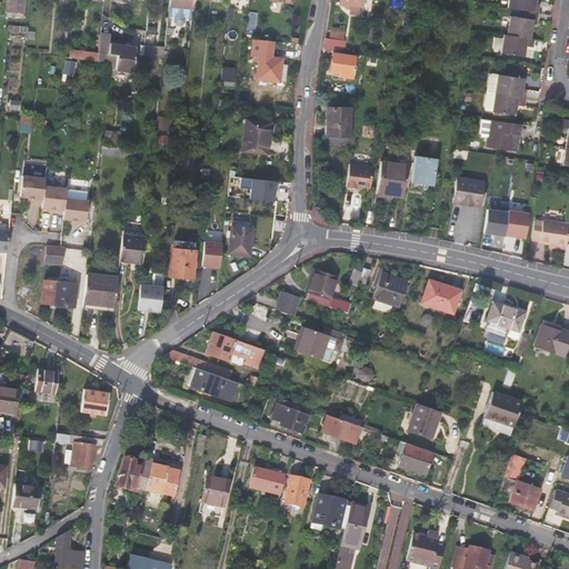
[(23,0),(21,0),(7,0),(6,16),(22,18),(23,0)]
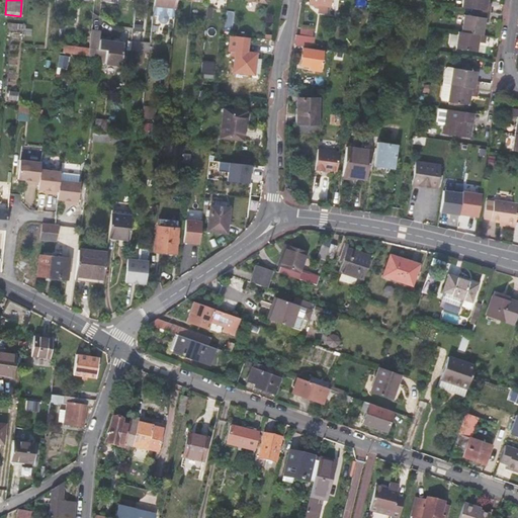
[(127,9),(128,0),(100,0),(100,6),(127,9)]
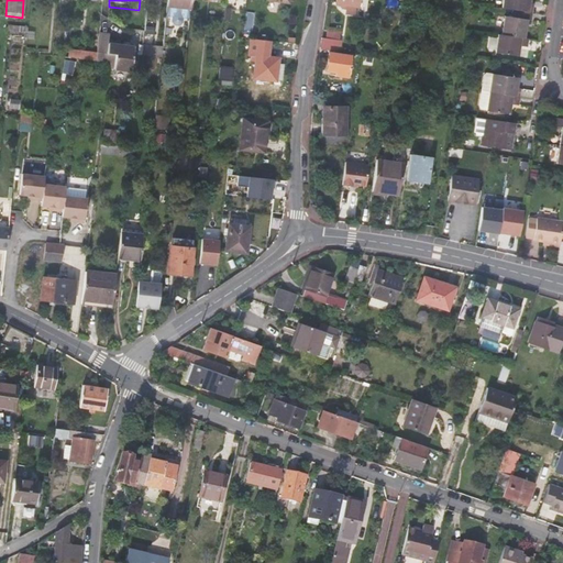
[(166,0),(166,6),(165,14),(172,14),(172,19),(174,22),(179,22),(183,20),(183,15),(189,17),(189,14),(190,8),(190,0),(166,0)]
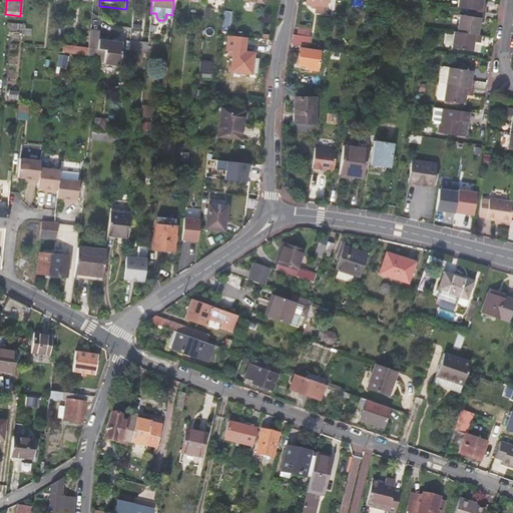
[(326,7),(326,0),(306,0),(305,4),(315,5),(314,11),(323,12),(324,7),(326,7)]
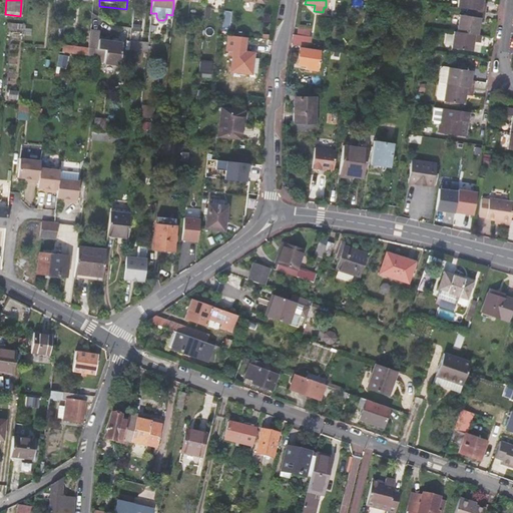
[(460,0),(459,6),(472,8),(486,10),(487,2),(483,2),(483,0),(460,0)]
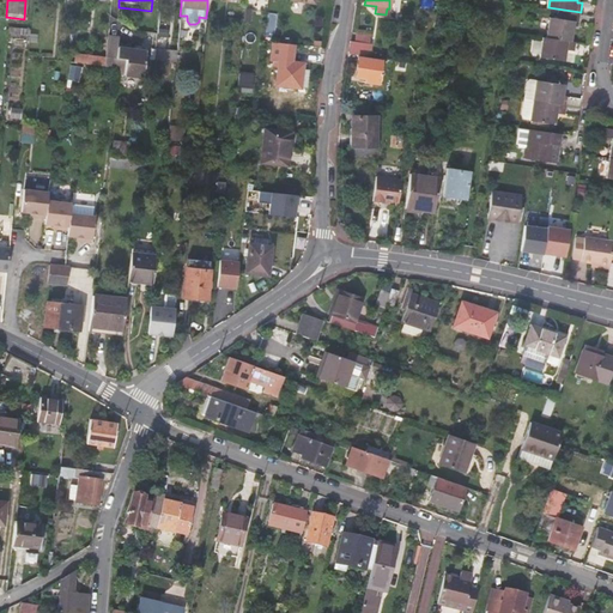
[(551,17),(548,36),(572,40),(575,19),(580,20),(581,12),(564,10),(563,18),(551,17)]
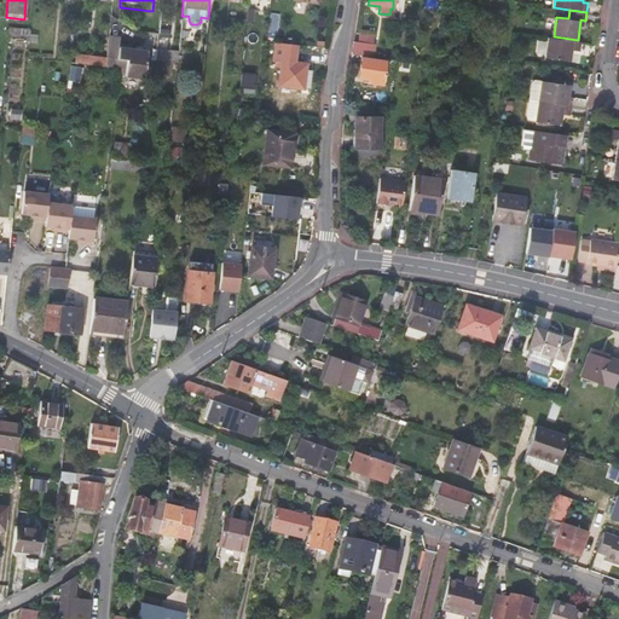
[(121,38),(109,35),(105,67),(121,69),(120,75),(143,79),(146,51),(120,48),(121,38)]
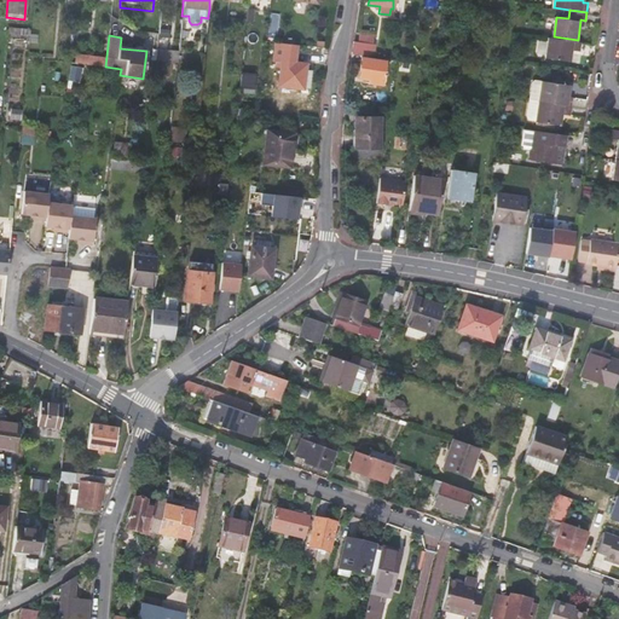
[(359,35),(358,45),(371,47),(372,38),(359,35)]
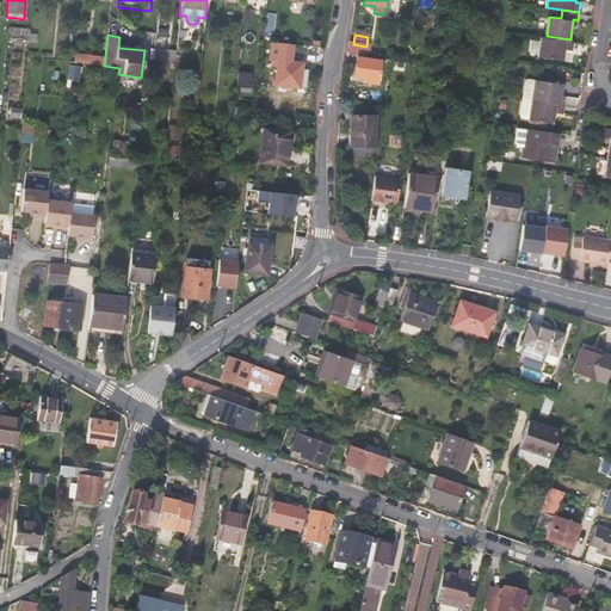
[(573,49),(574,39),(571,39),(547,36),(542,35),(539,55),(563,59),(565,48),(573,49)]
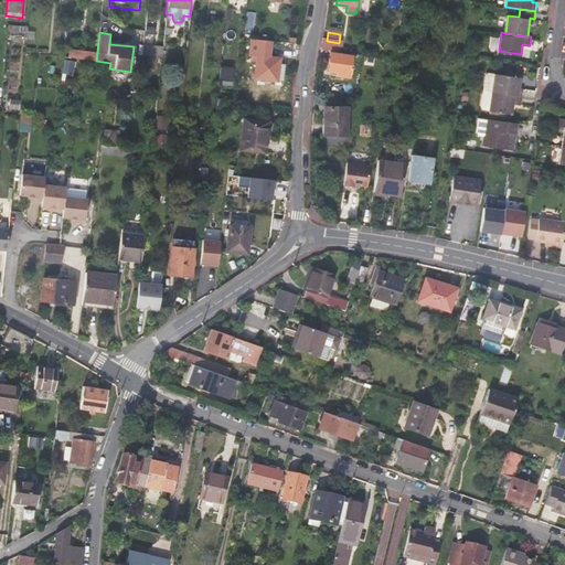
[(267,57),(269,40),(252,39),(249,55),(253,55),(256,55),(255,61),(254,77),(275,81),(276,80),(283,81),(285,64),(278,63),(278,59),(267,57)]
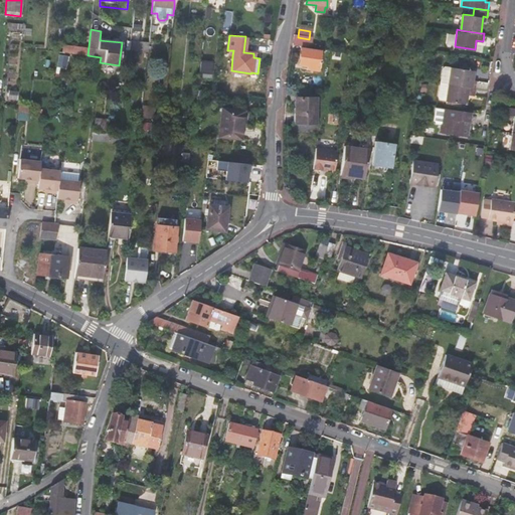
[(309,39),(298,37),(294,36),(292,44),(310,47),(311,39),(309,39)]
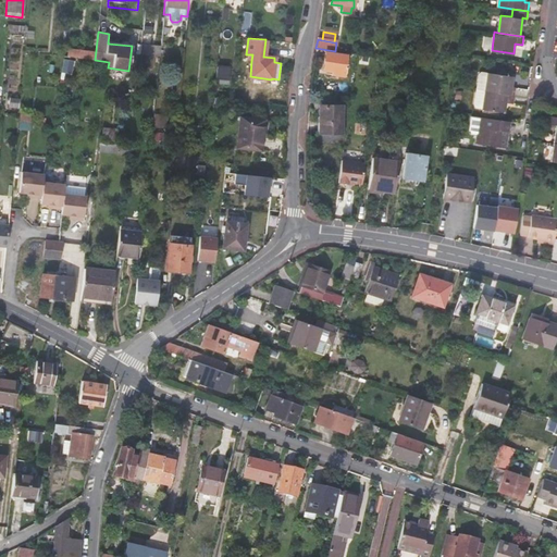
[(369,45),(358,42),(356,53),(368,56),(369,45)]
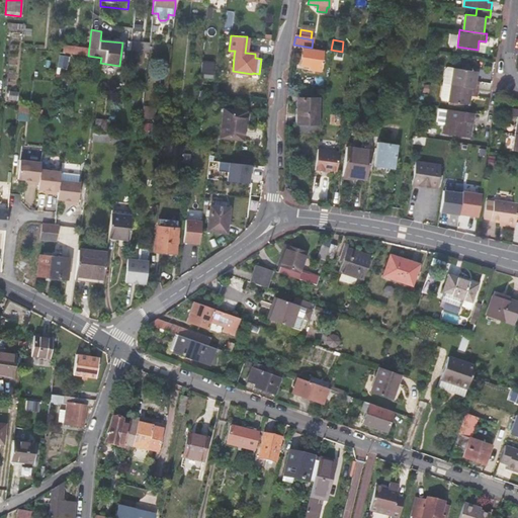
[(131,41),(130,50),(135,51),(145,52),(148,53),(148,51),(149,44),(131,41)]
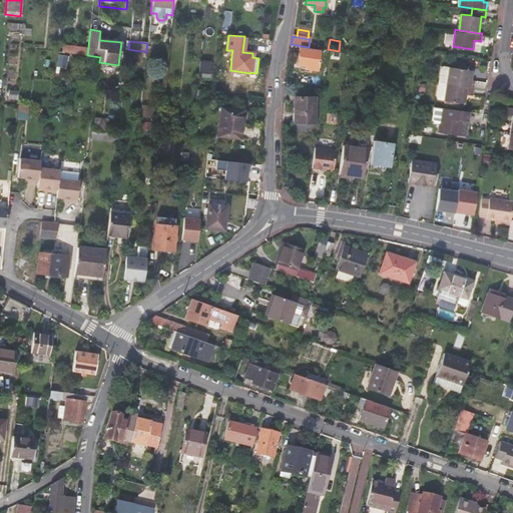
[(66,52),(86,53),(87,46),(66,45),(66,52)]
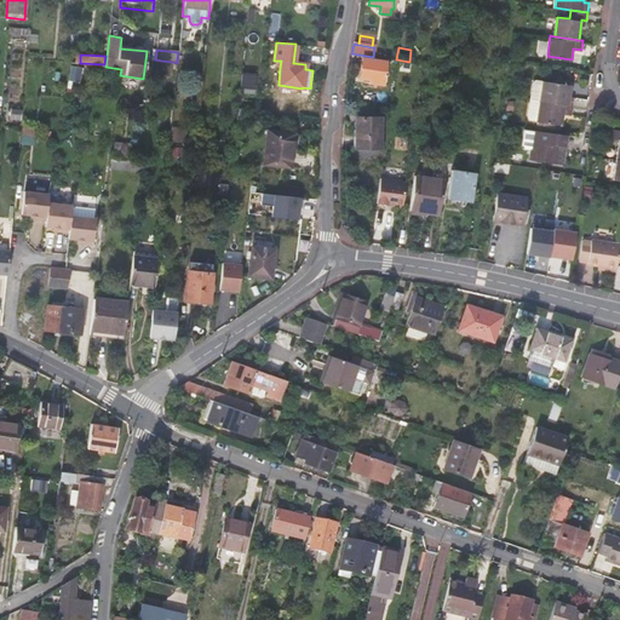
[(383,85),(386,62),(362,58),(360,79),(369,80),(369,84),(383,85)]
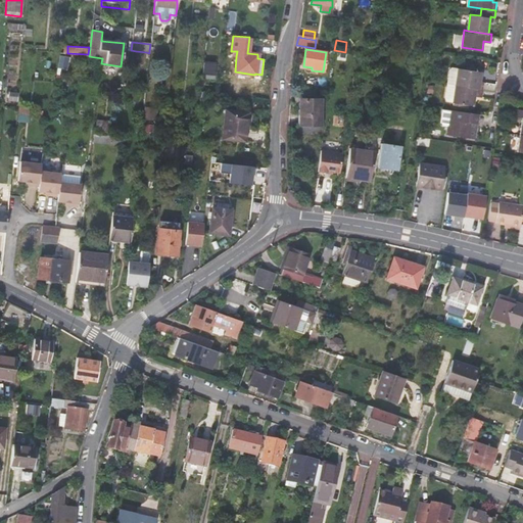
[(146,52),(136,51),(135,56),(136,56),(136,64),(143,65),(144,57),(145,57),(146,52)]
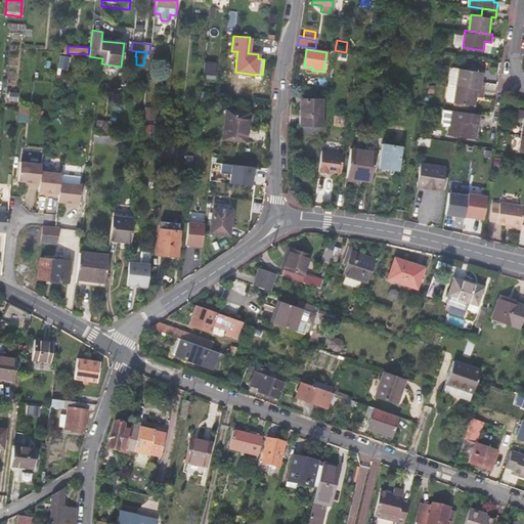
[(205,60),(205,77),(217,78),(217,61),(205,60)]
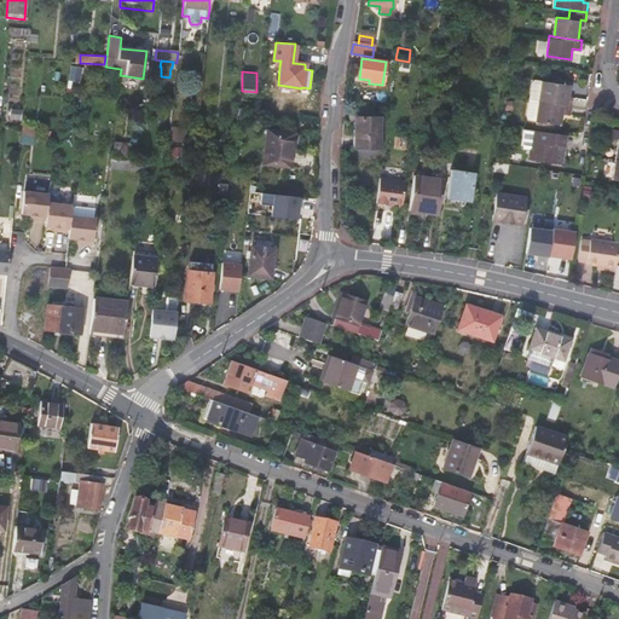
[(571,85),(543,80),(537,79),(533,80),(531,98),(541,99),(572,104),(573,96),(570,96),(571,85)]
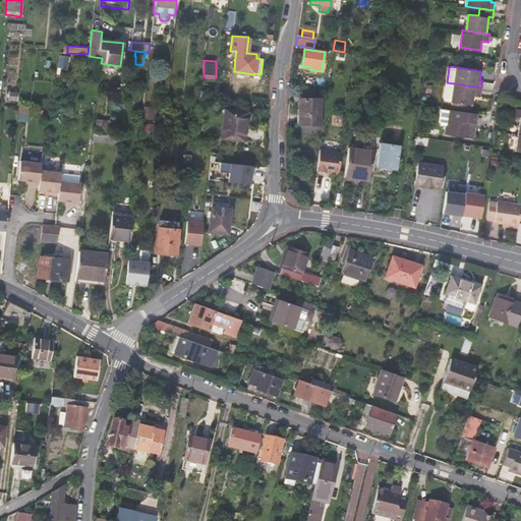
[(361,85),(362,74),(352,72),(350,84),(361,85)]
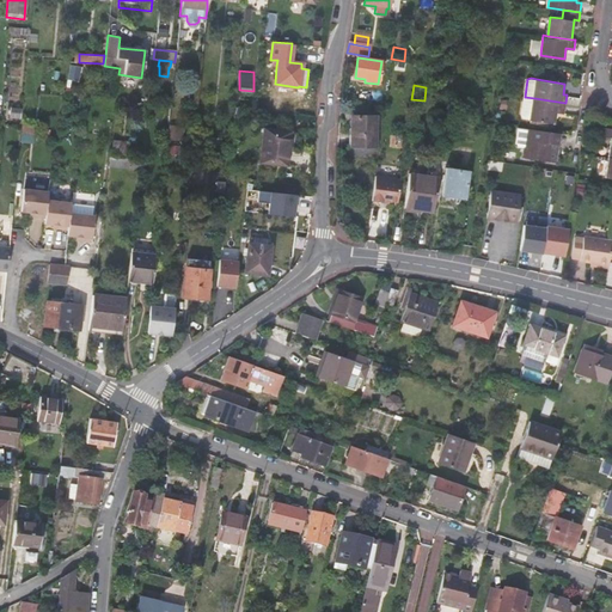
[(564,112),(565,103),(534,98),(525,97),(522,115),(525,117),(531,118),(555,122),(557,111),(564,112)]
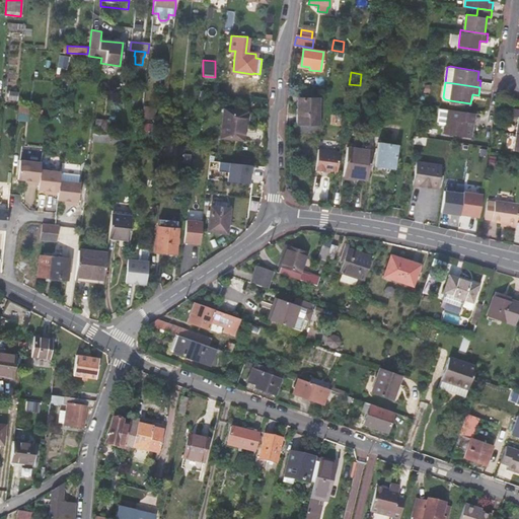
[(17,101),(18,93),(9,92),(8,100),(17,101)]
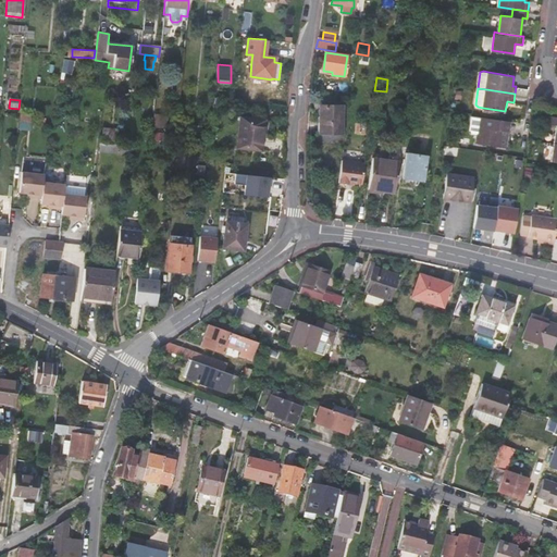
[(320,132),(335,132),(341,132),(341,107),(320,107),(320,110),(320,132)]
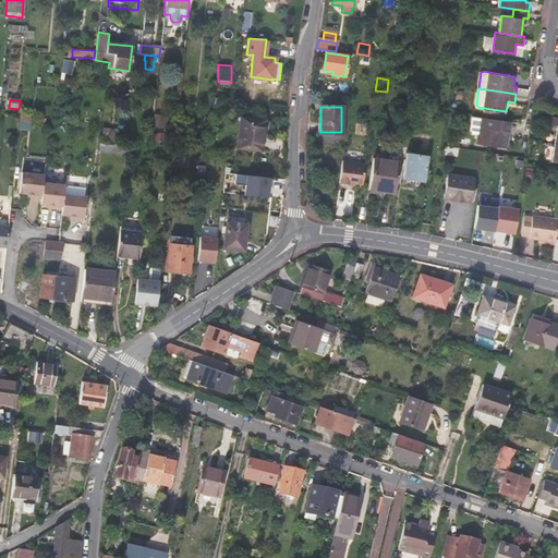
[(336,135),(336,132),(320,132),(320,110),(318,110),(318,135),(336,135)]
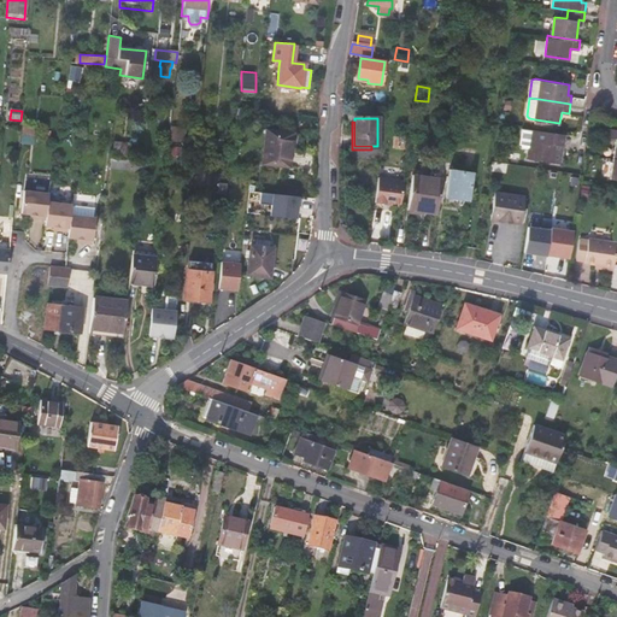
[(615,137),(612,157),(616,157),(616,128),(607,127),(606,136),(615,137)]
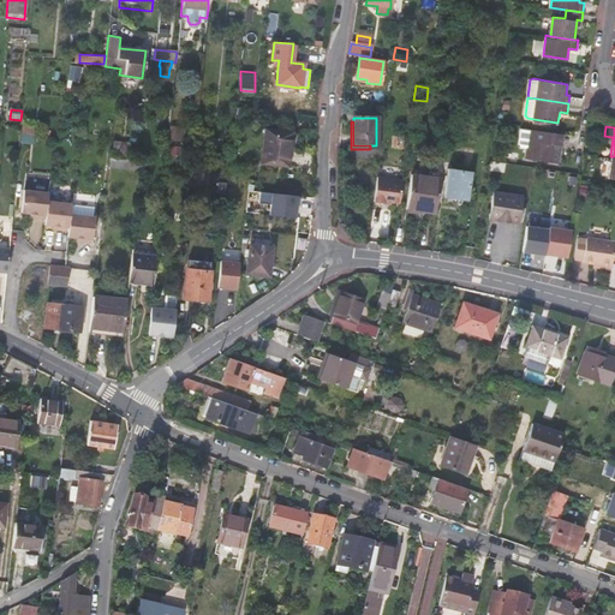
[(555,161),(559,132),(527,127),(523,157),(548,161),(548,160),(555,161)]
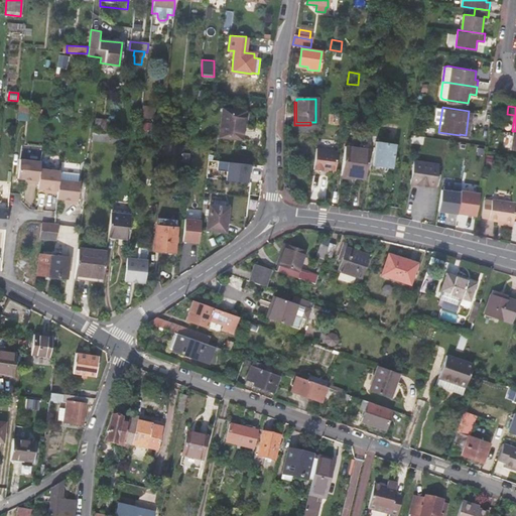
[(242,139),(245,111),(222,109),(219,136),(242,139)]
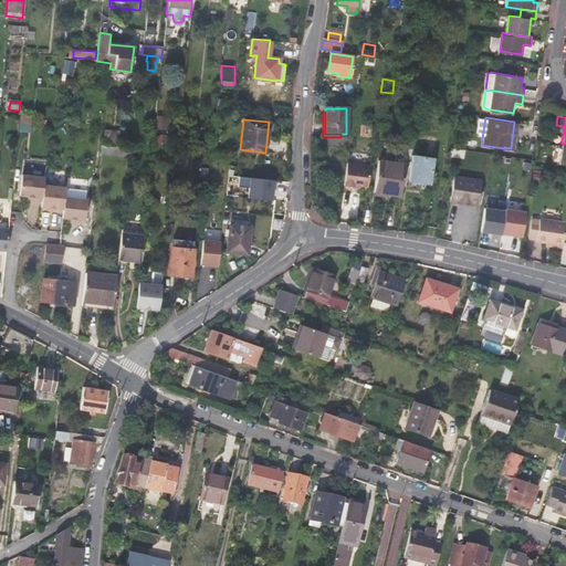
[(387,135),(388,124),(378,123),(377,134),(387,135)]
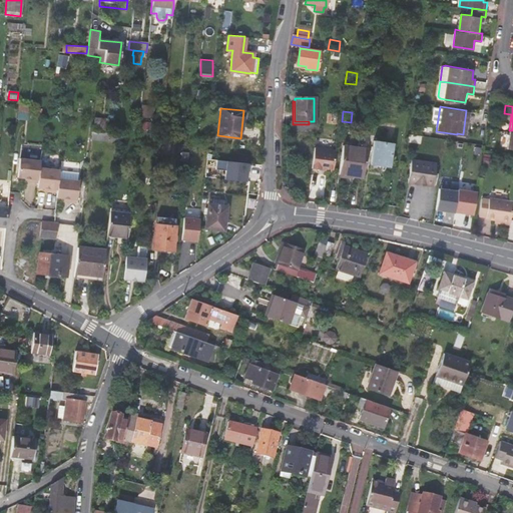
[(108,119),(94,117),(92,130),(103,132),(107,133),(108,119)]
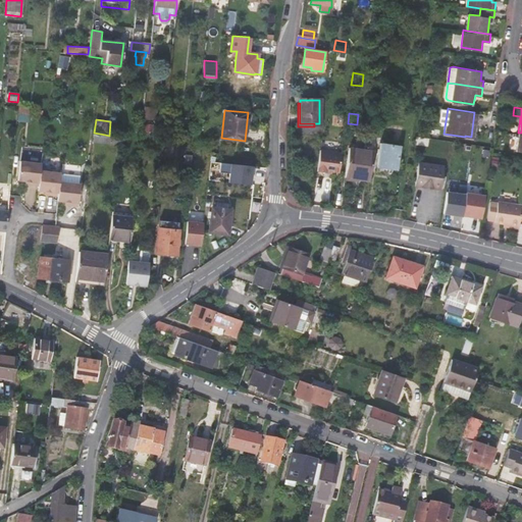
[(153,123),(145,123),(145,132),(152,132),(153,123)]
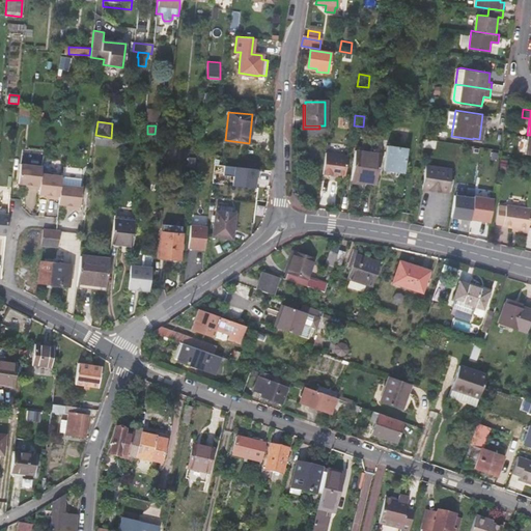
[(93,143),(121,146),(122,139),(111,138),(107,137),(95,135),(94,135),(93,143)]
